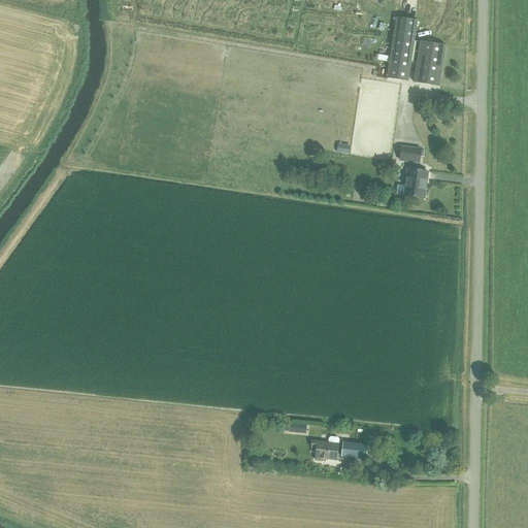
[(394,38),(388,78),(407,81),(411,57),(418,21),(408,20),(397,18),(394,38)]
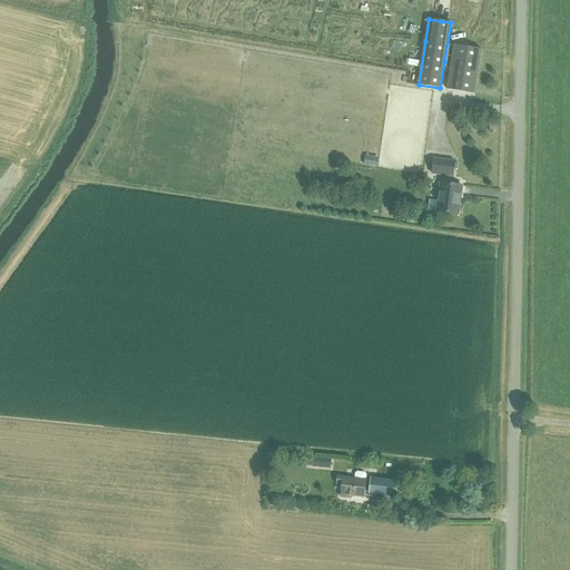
[(454,46),(448,87),(448,89),(474,94),(481,49),(454,46)]
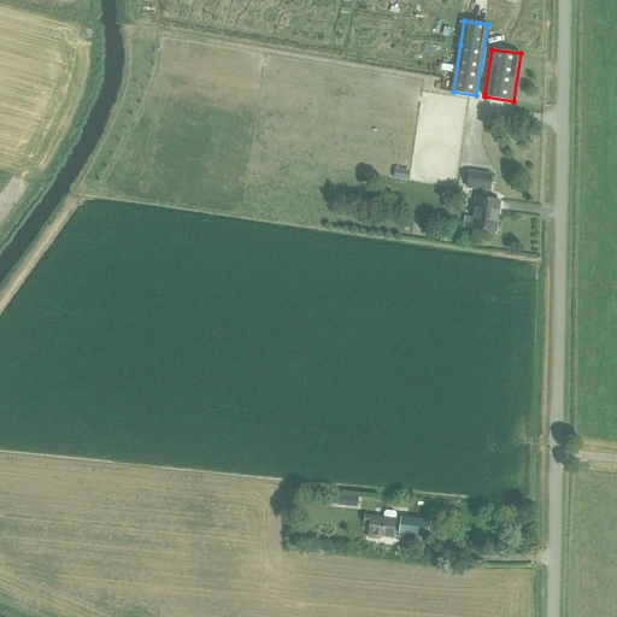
[(491,191),(492,175),(470,172),(468,188),(491,191)]
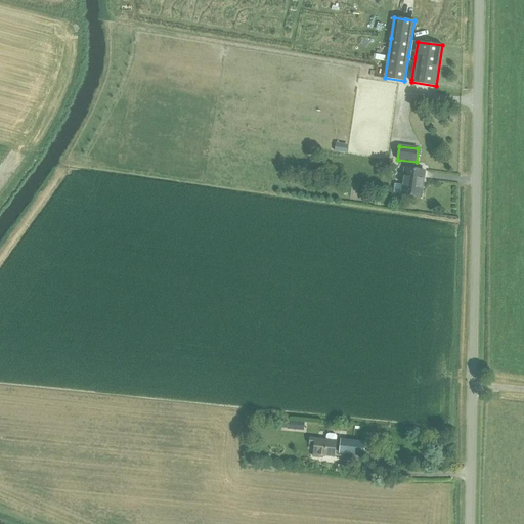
[(401,194),(421,198),(425,171),(405,168),(403,185),(395,184),(393,192),(401,193),(401,194)]
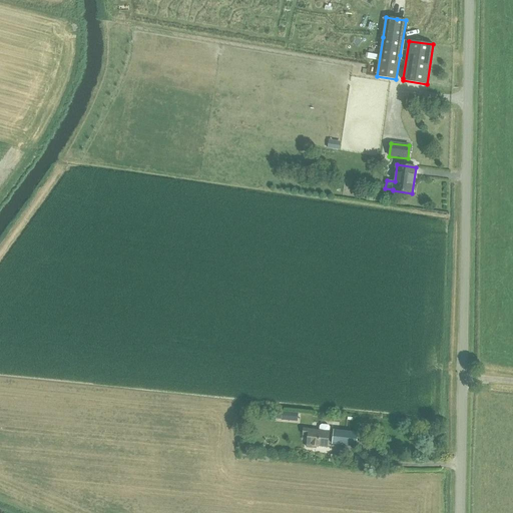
[(298,419),(298,412),(276,410),(275,417),(298,419)]
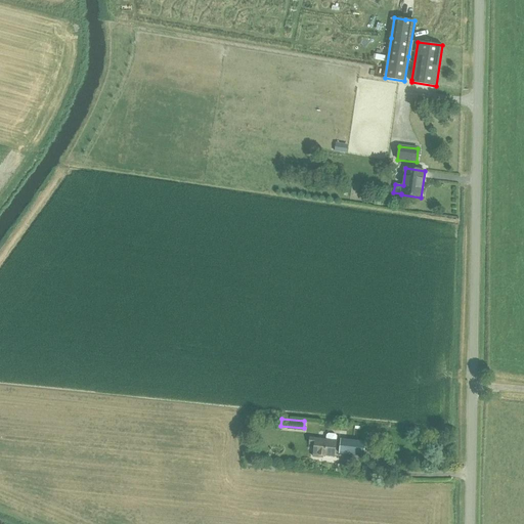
[(325,436),(324,441),(309,439),(308,445),(312,445),(311,457),(317,459),(318,452),(334,454),(336,437),(334,434),(329,434),(325,436)]
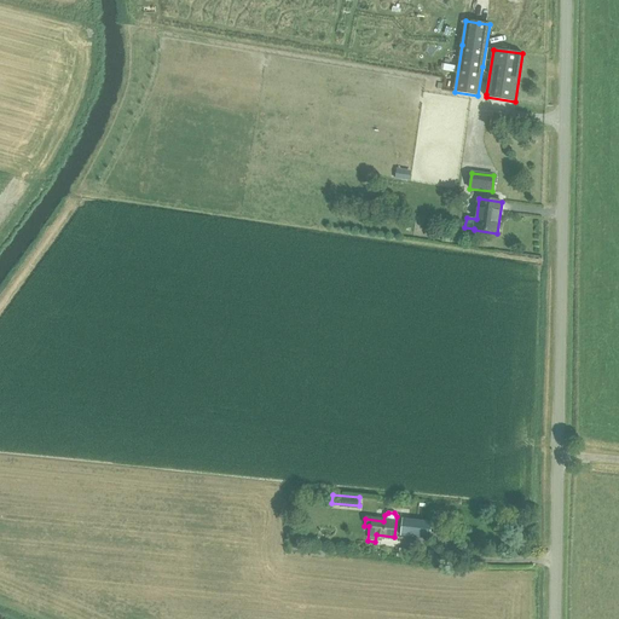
[(429,539),(431,521),(401,519),(400,537),(429,539)]
